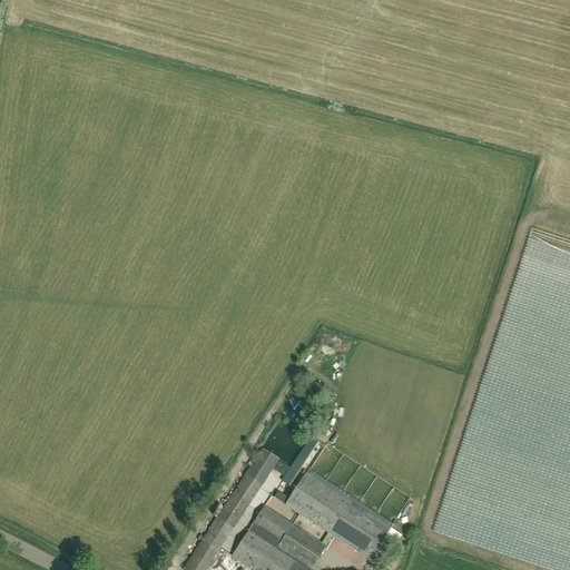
[(300,461),(315,470),(328,443),(312,435),(300,461)]
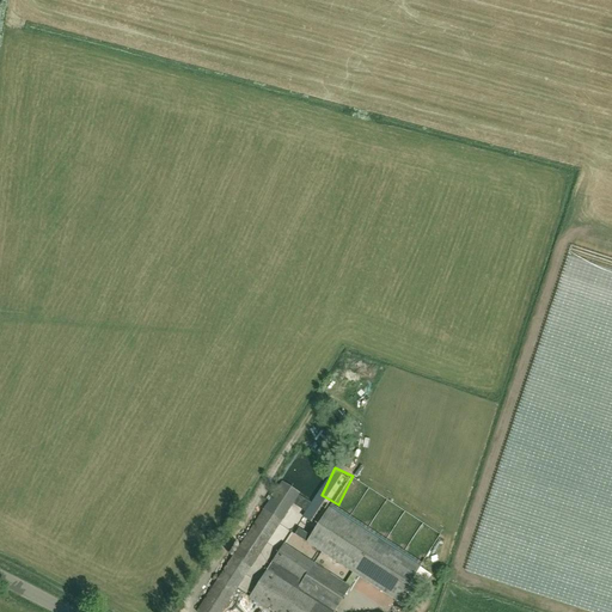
[(221,611),(251,567),(293,505),(306,513),(312,503),(299,495),(300,494),(282,482),(264,508),(239,548),(233,555),(220,576),(215,574),(212,581),(216,582),(196,611),(221,611)]
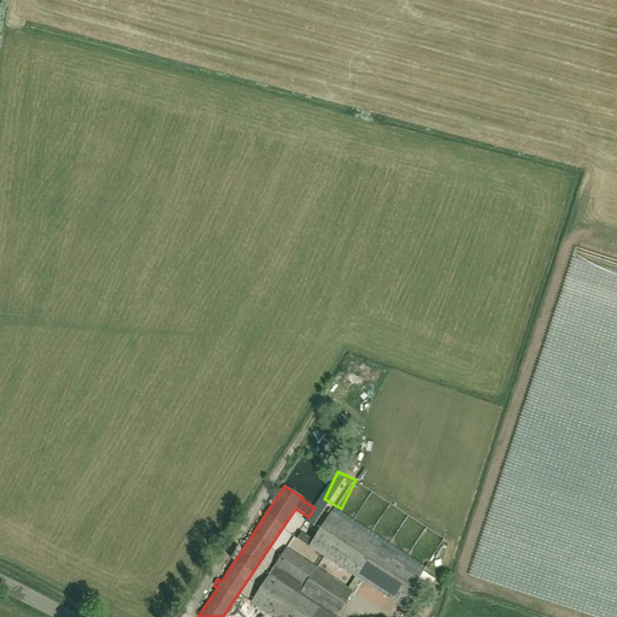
[(321,507),(327,512),(331,506),(325,501),(321,507)]
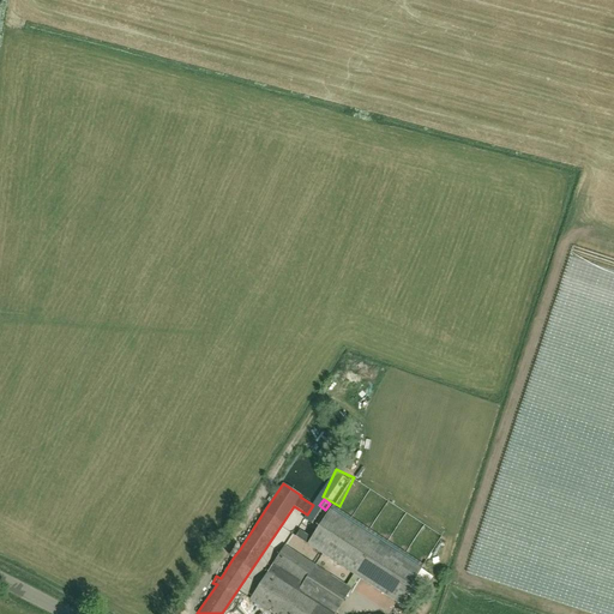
[(329,511),(312,537),(300,530),(295,536),(307,545),(399,605),(422,570),(329,511)]
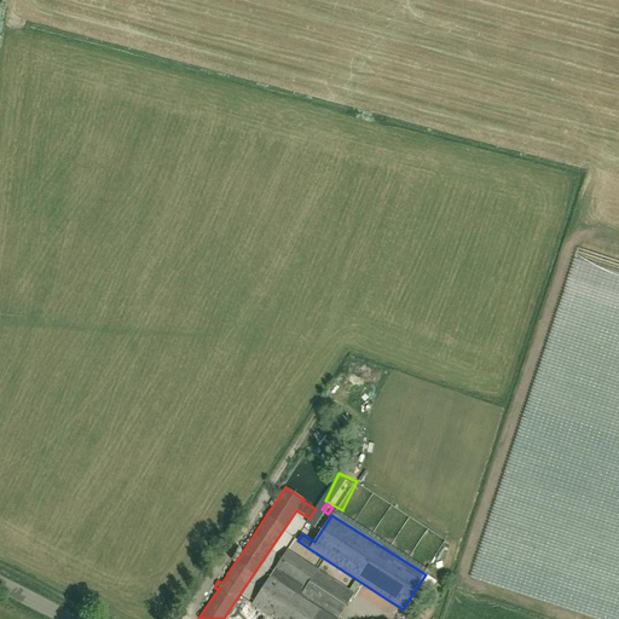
[(339,618),(356,594),(318,571),(287,550),(276,570),(252,605),(273,618),(339,618)]
